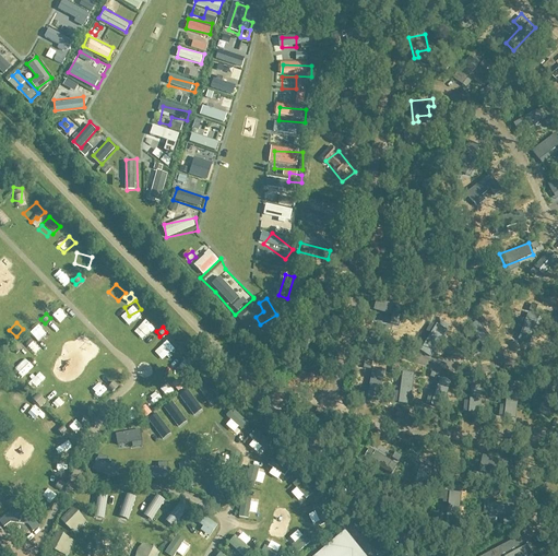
[(21,346),(16,342),(11,347),(15,352),(21,346)]
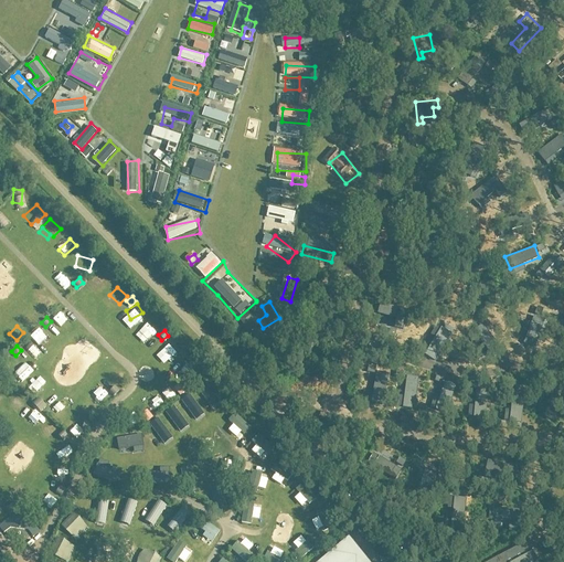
[(35,379),(28,384),(33,392),(41,386),(35,379)]
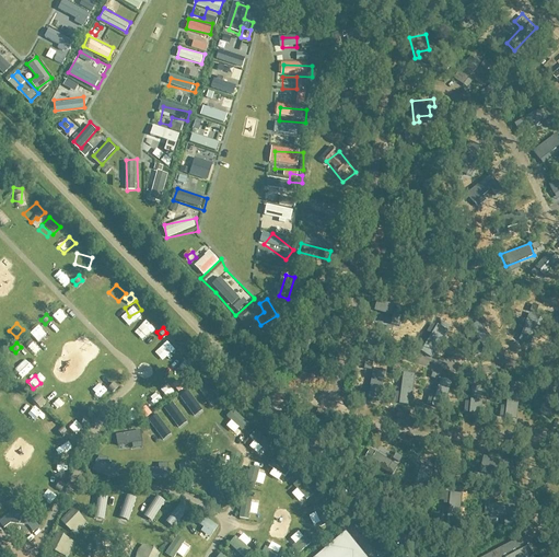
[(202,375),(194,382),(206,396),(213,391),(202,375)]
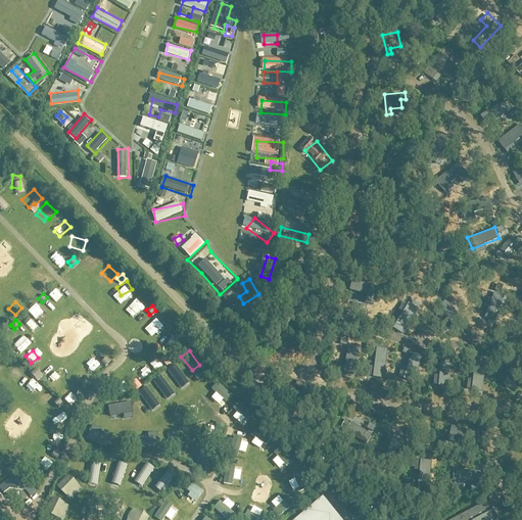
[(172,359),(168,355),(162,359),(165,364),(172,359)]
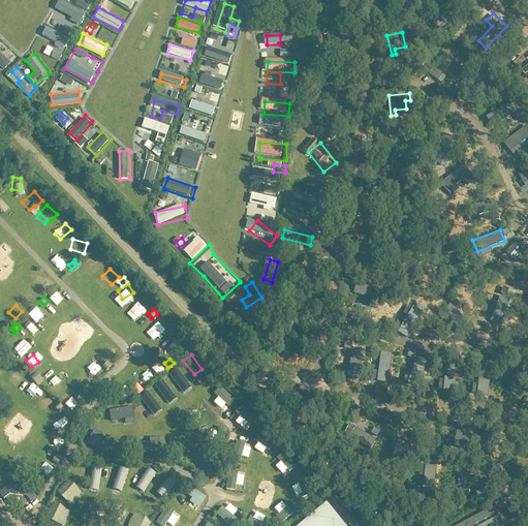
[(111,364),(106,360),(101,364),(105,369),(111,364)]
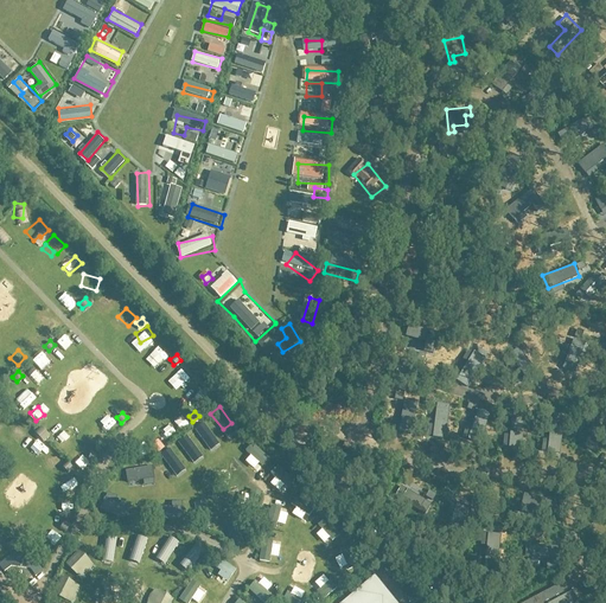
[(203,421),(193,427),(205,443),(215,436),(203,421)]
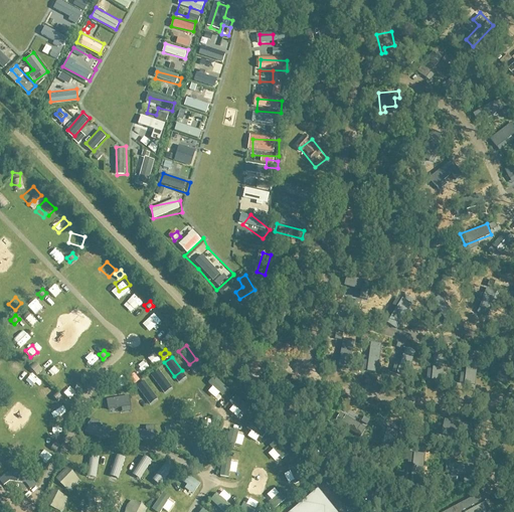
[(35,373),(40,368),(33,360),(28,365),(35,373)]
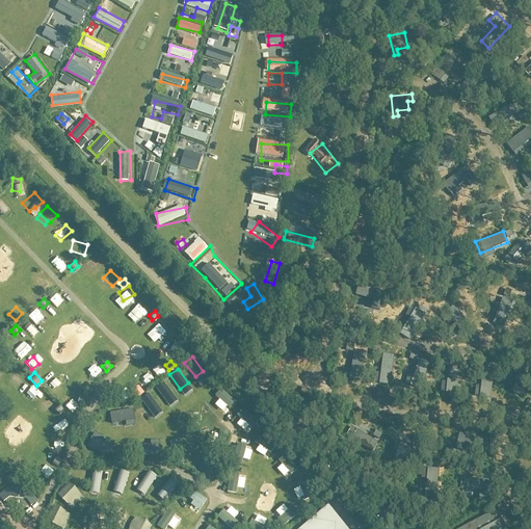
[(162,379),(155,386),(165,399),(174,394),(162,379)]
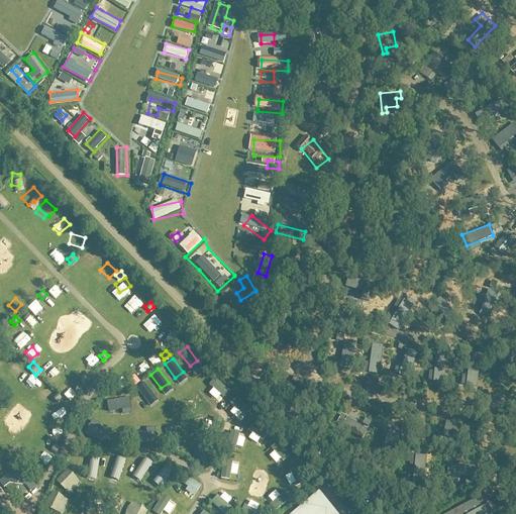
[(113,378),(120,390),(129,384),(125,378),(121,381),(118,375),(113,378)]
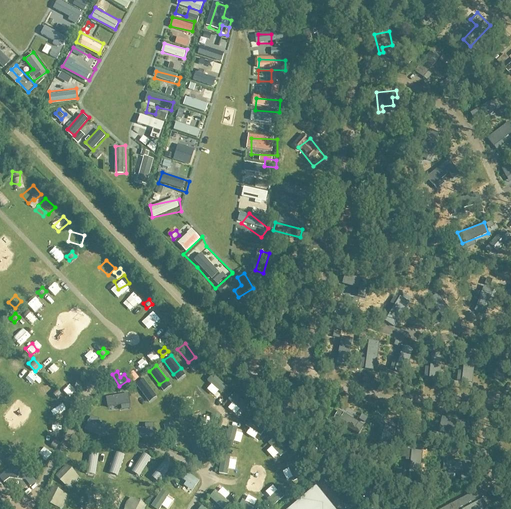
[(136,376),(132,372),(127,376),(131,381),(136,376)]
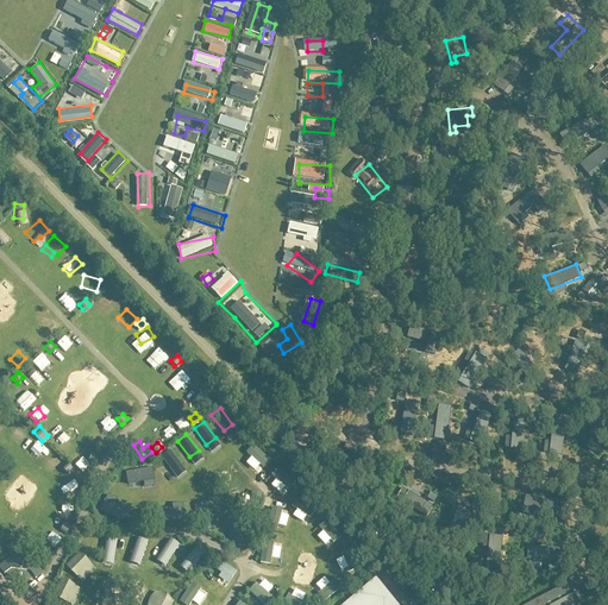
[(248,449),(261,465),(269,458),(255,442),(248,449)]
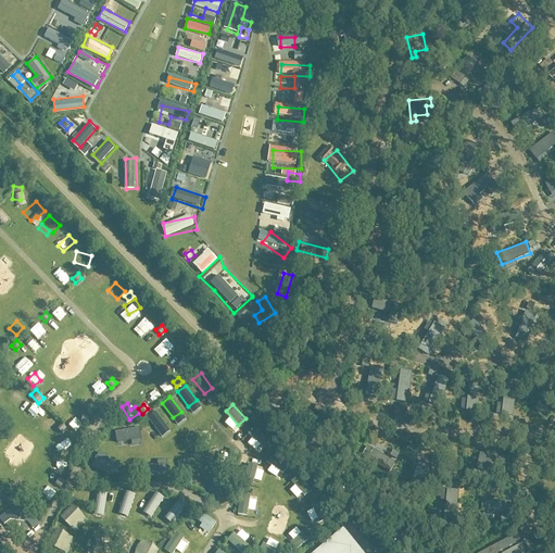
[(154,410),(146,415),(158,430),(165,424),(154,410)]
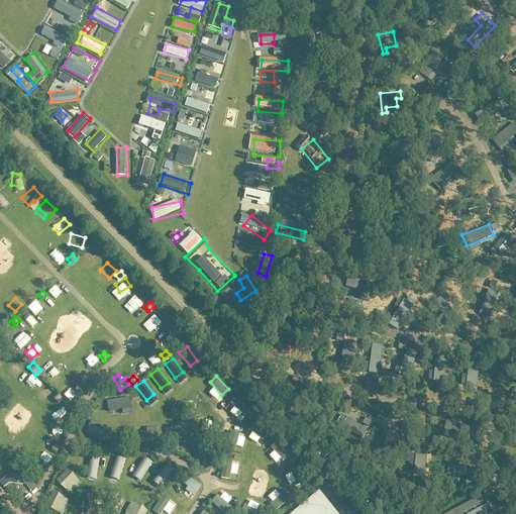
[(119,394),(135,414),(143,408),(127,388),(119,394)]
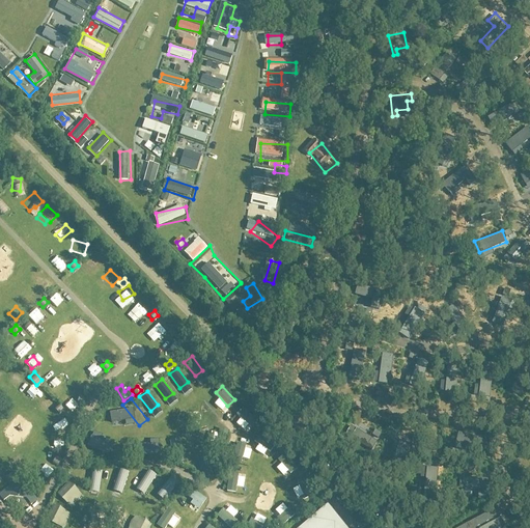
[(215,405),(221,409),(225,404),(219,398),(215,405)]
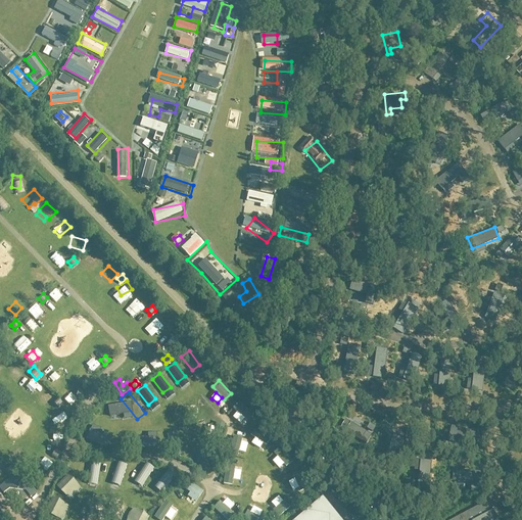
[(57,406),(61,402),(56,396),(52,400),(57,406)]
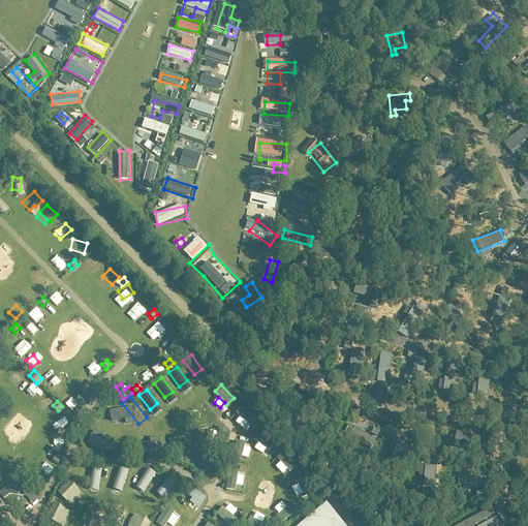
[(95,409),(113,426),(121,418),(104,401),(95,409)]
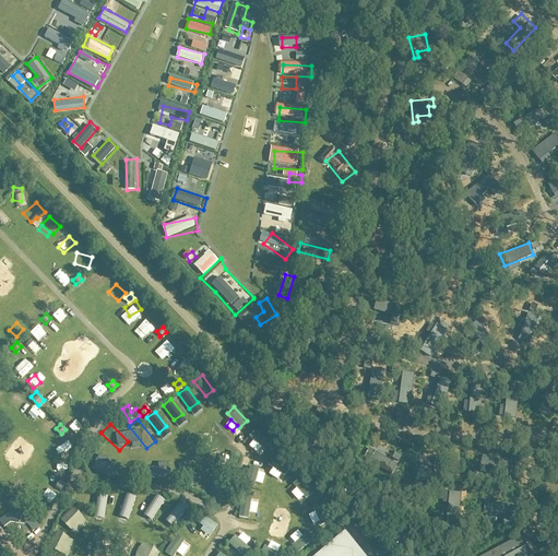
[(249,448),(257,451),(260,444),(252,440),(249,448)]
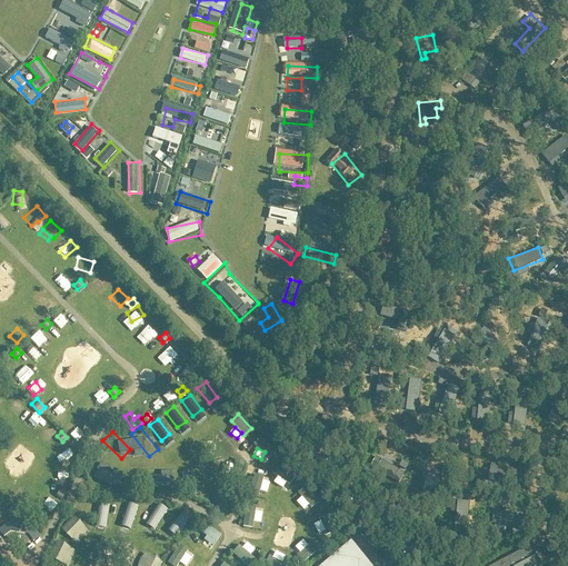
[(374,453),(367,465),(397,483),(405,470),(374,453)]
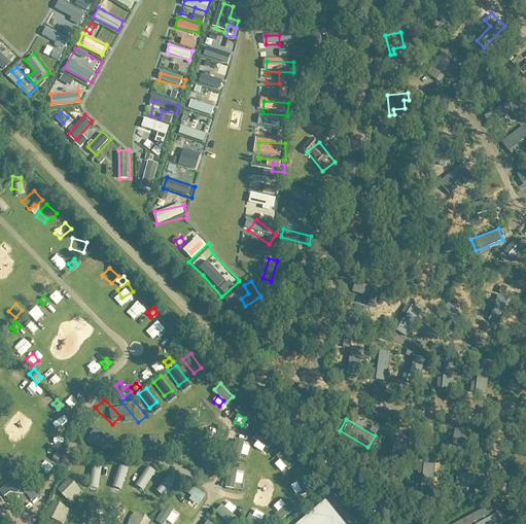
[(252,438),(269,446),(274,438),(257,428),(252,438)]
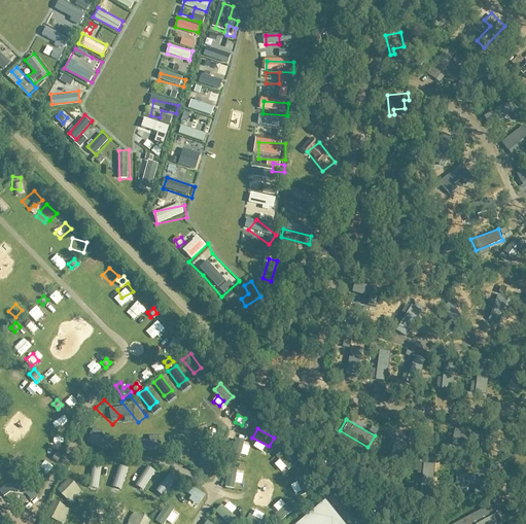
[(86,441),(110,440),(109,430),(85,431),(86,441)]
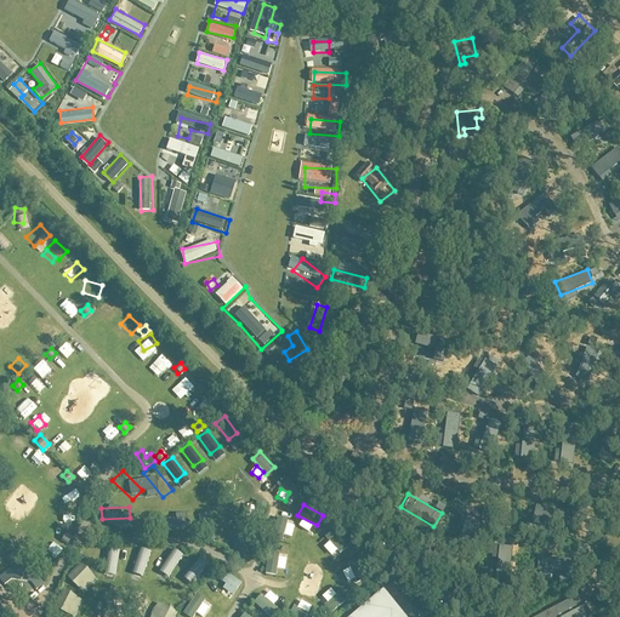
[(210,516),(199,519),(204,538),(215,536),(210,516)]
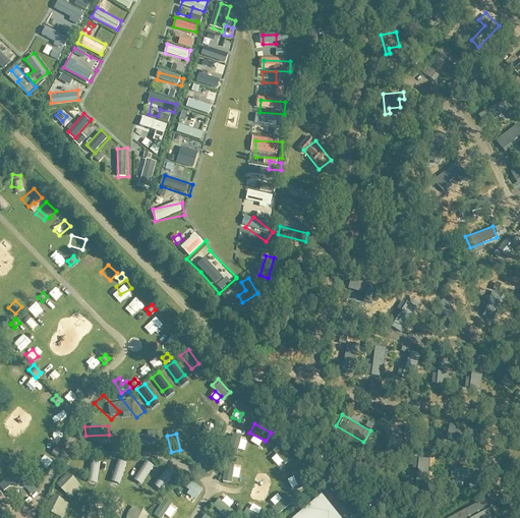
[(258,439),(255,446),(262,448),(265,442),(258,439)]
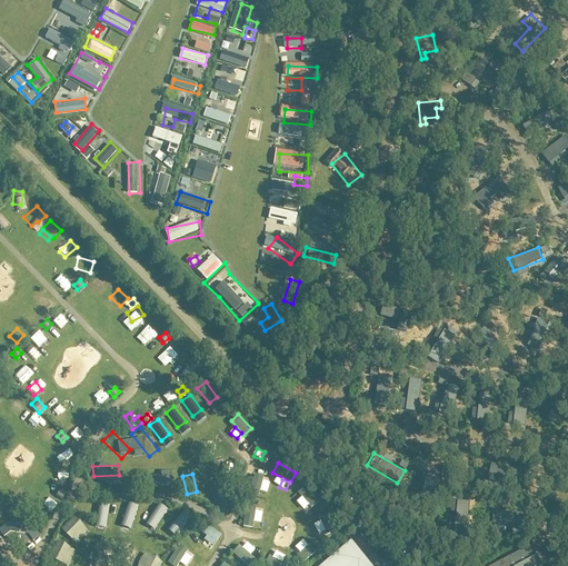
[(262,482),(261,489),(270,490),(272,484),(262,482)]
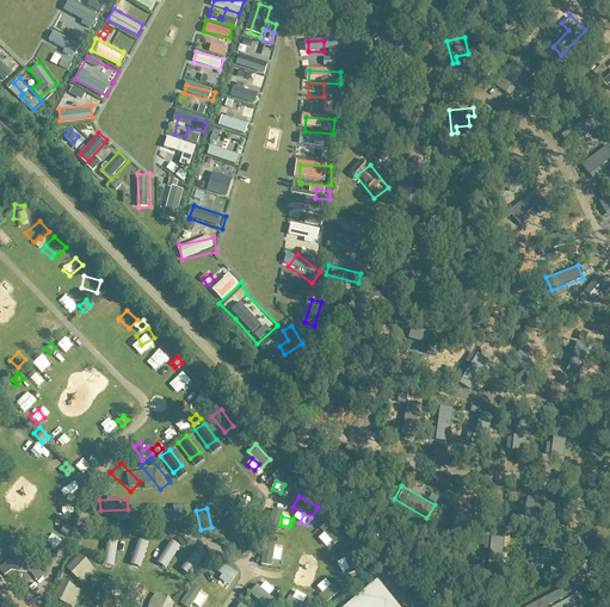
[(330,520),(322,527),(333,539),(342,532),(330,520)]
